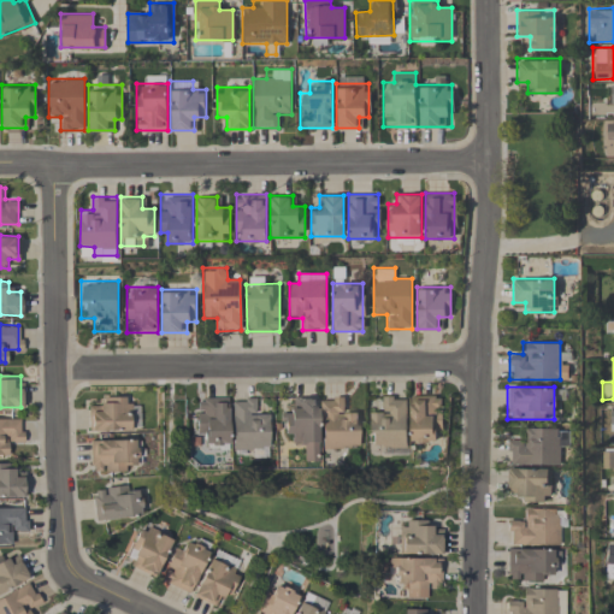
[(226,397),(194,397),(194,443),(226,443),(226,397)]
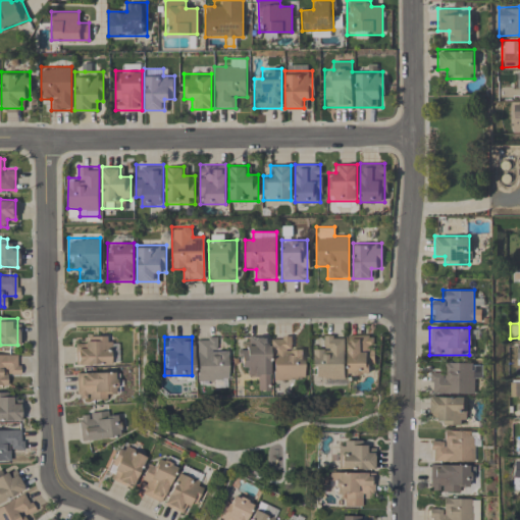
[(216,336),(195,336),(195,379),(227,379),(227,348),(216,348),(216,336)]
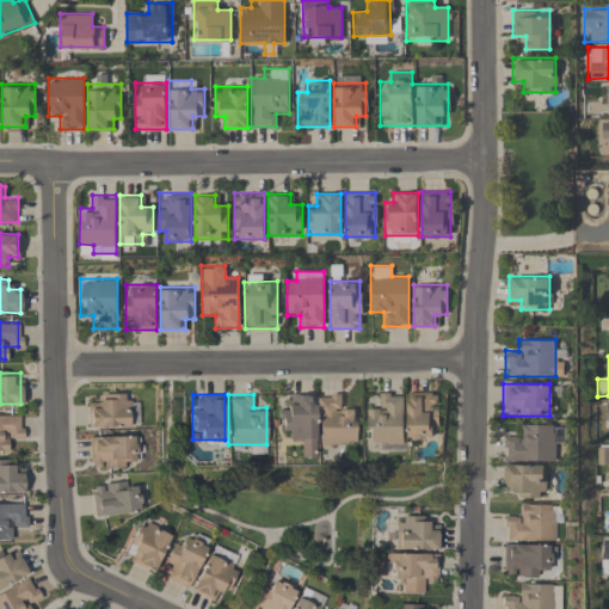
[(434,438),(434,394),(404,394),(377,394),(377,408),(365,408),(365,444),(404,444),(404,438),(434,438)]
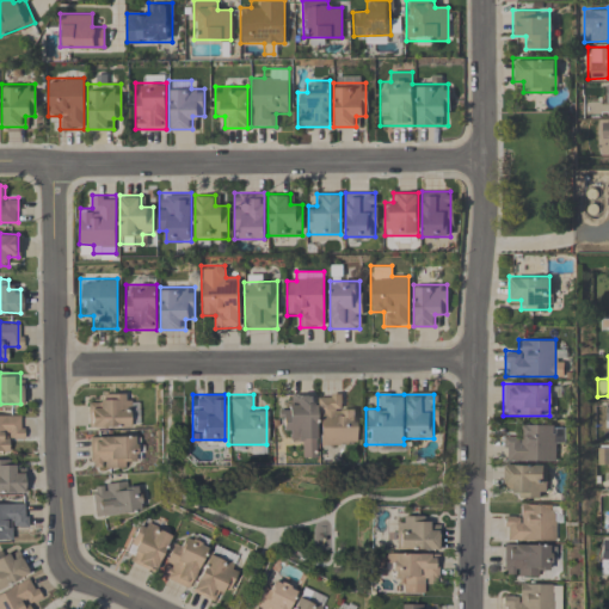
[(354,410),(342,410),(342,395),(287,397),(287,407),(280,407),(281,441),(317,441),(317,444),(355,444),(354,410)]
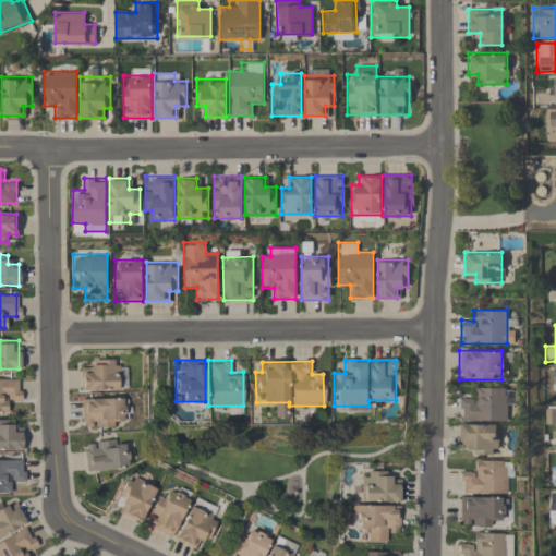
[(124,367),(116,367),(116,362),(80,362),(80,389),(124,389),(124,367)]
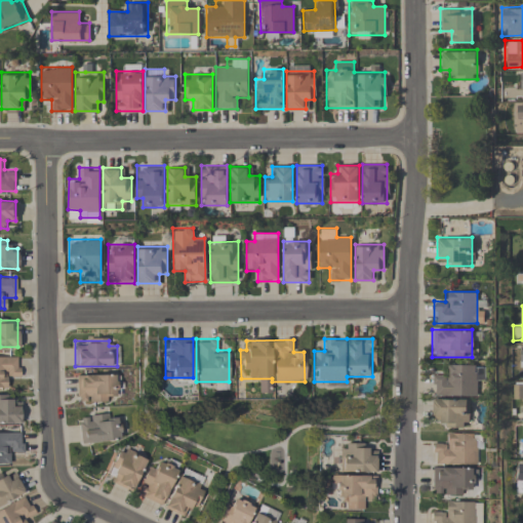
[(0,387),(6,387),(5,376),(17,376),(17,356),(0,356),(0,387)]
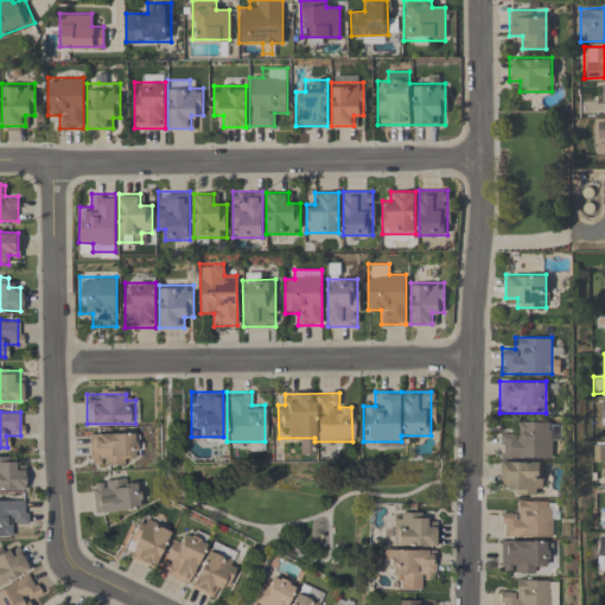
[(500,458),(552,458),(552,422),(516,422),(516,434),(500,434),(500,458)]
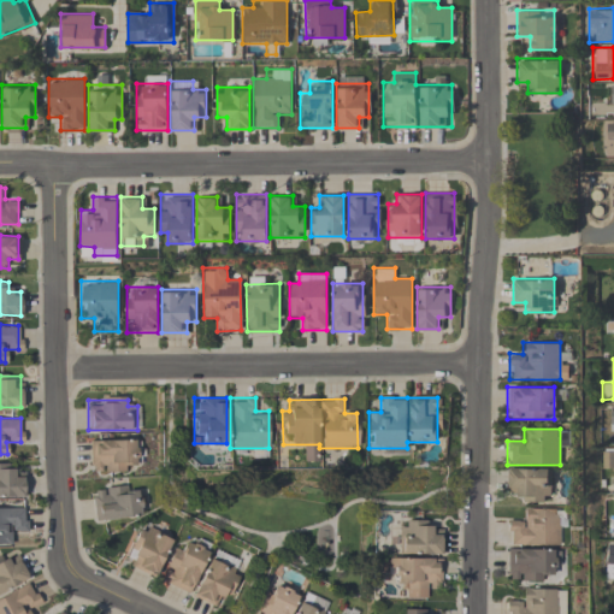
[(88,440),(88,470),(134,470),(134,440),(88,440)]
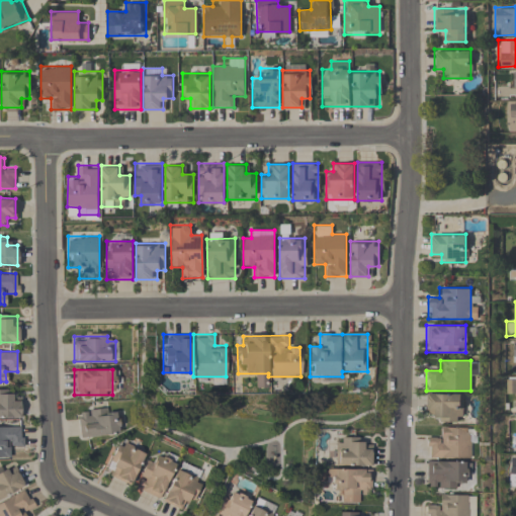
[(0,416),(18,416),(18,399),(9,399),(9,389),(0,388),(0,416)]
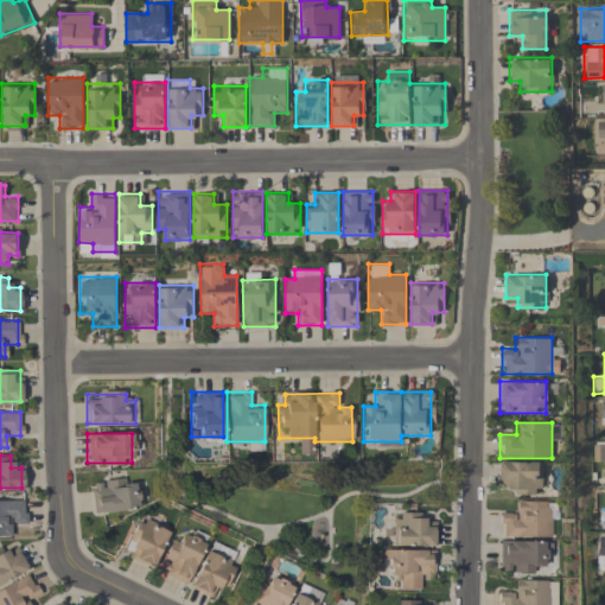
[(542,494),(542,463),(500,463),(500,494),(542,494)]
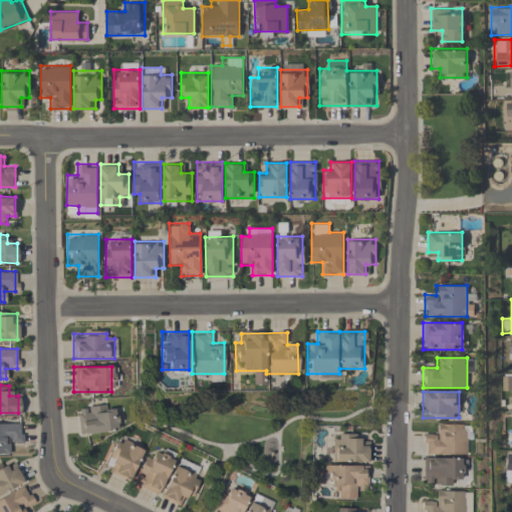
[(74,407),(77,433),(116,430),(113,403),(74,407)]
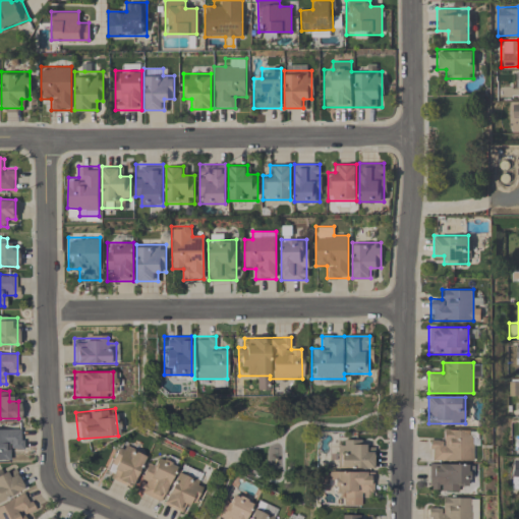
[(0,459),(9,459),(9,448),(20,448),(20,428),(0,427),(0,459)]
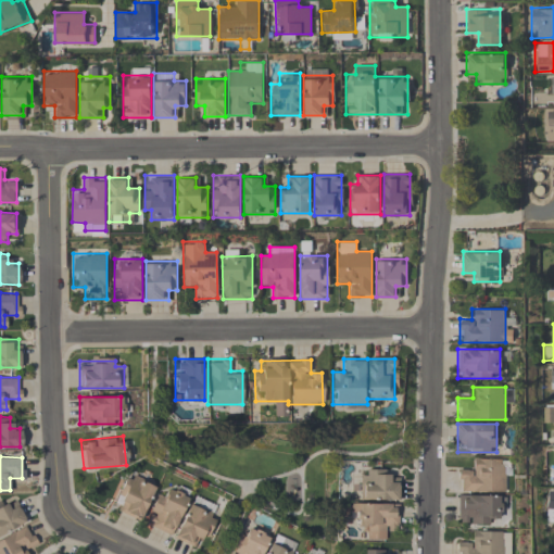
[(505,460),(469,460),(469,469),(456,469),(456,492),(505,491),(505,460)]
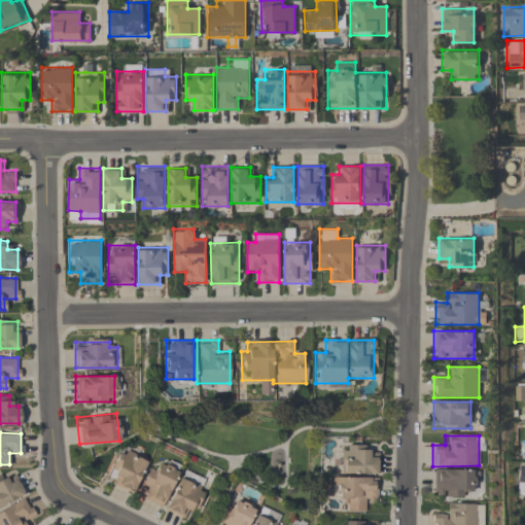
[(149,454),(124,442),(109,471),(114,475),(110,483),(130,493),(149,454)]
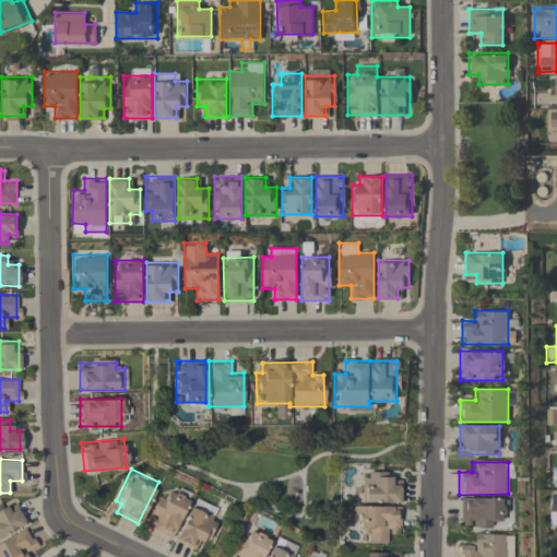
[(398,481),(388,481),(388,471),(364,471),(364,481),(353,481),(353,501),(398,501),(398,481)]
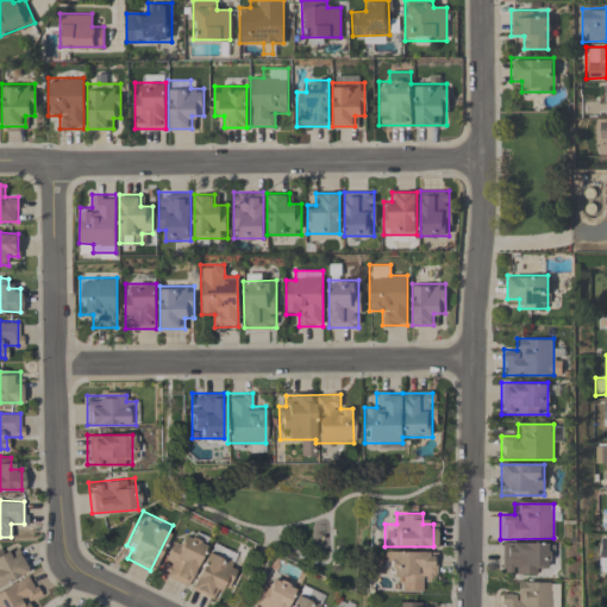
[(156,575),(218,600),(237,554),(207,542),(206,543),(175,530),(156,575)]
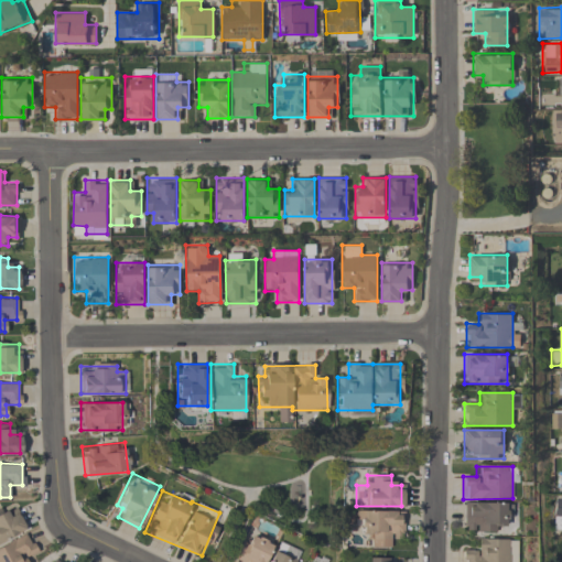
[(561,498),(553,498),(551,531),(561,531),(561,498)]
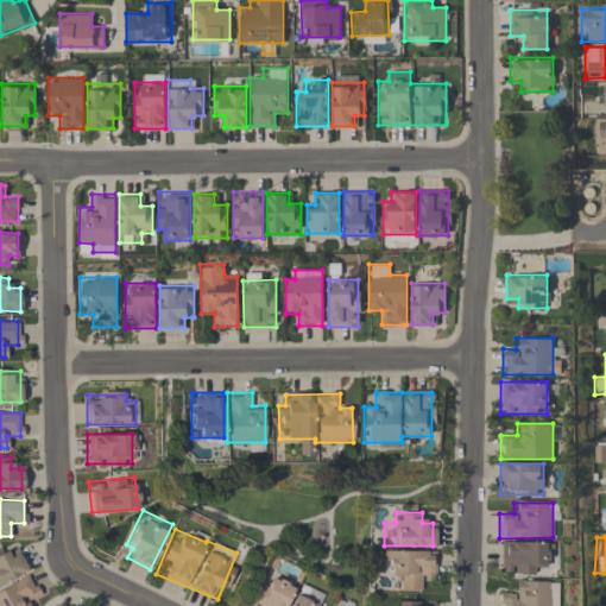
[(544,573),(544,542),(497,542),(497,573),(544,573)]
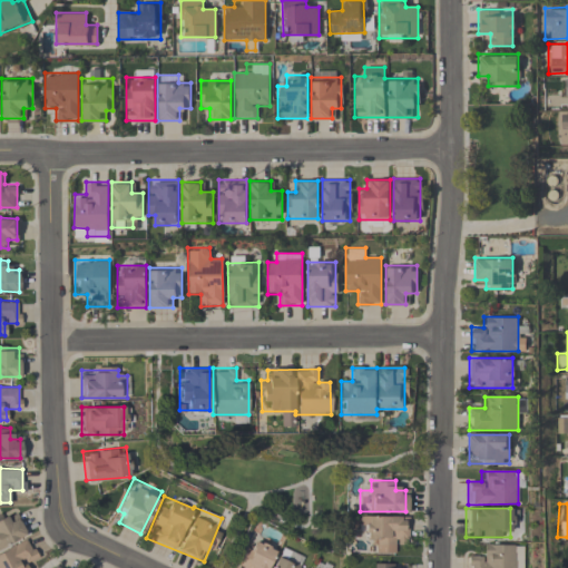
[(15,515),(6,519),(1,510),(0,511),(0,546),(25,535),(15,515)]
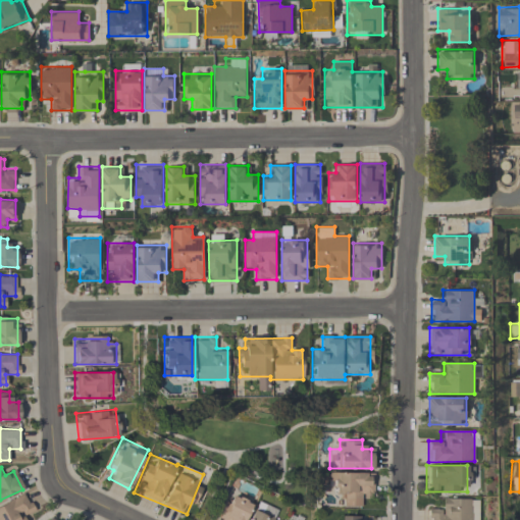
[(361,506),(361,496),(372,496),(371,471),(332,471),(332,507),(361,506)]
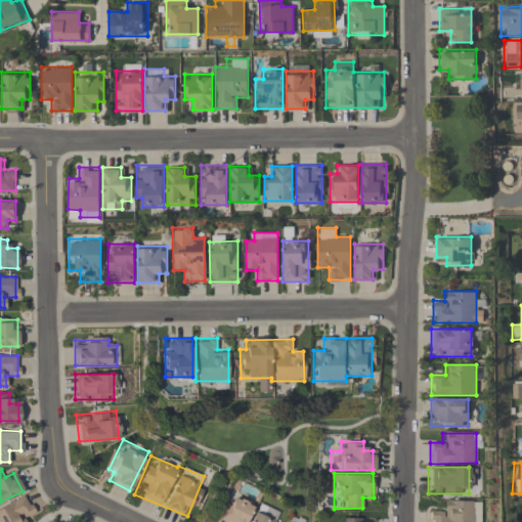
[(214,521),(244,521),(252,505),(228,493),(214,521)]
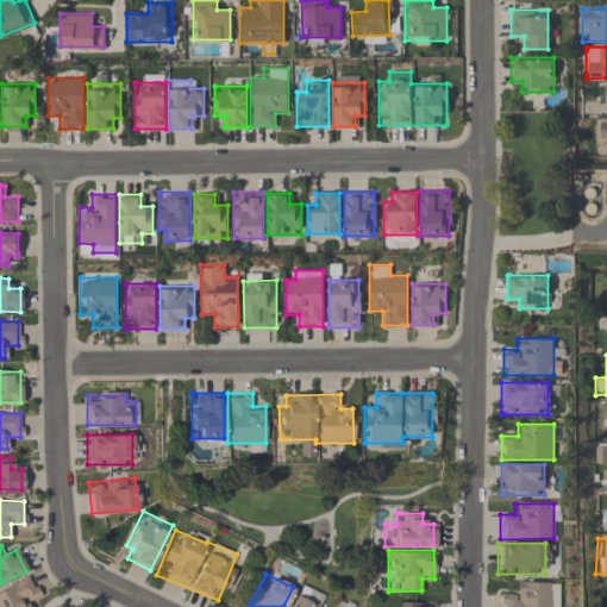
[(0,606),(27,606),(25,601),(38,595),(29,575),(0,587),(0,606)]
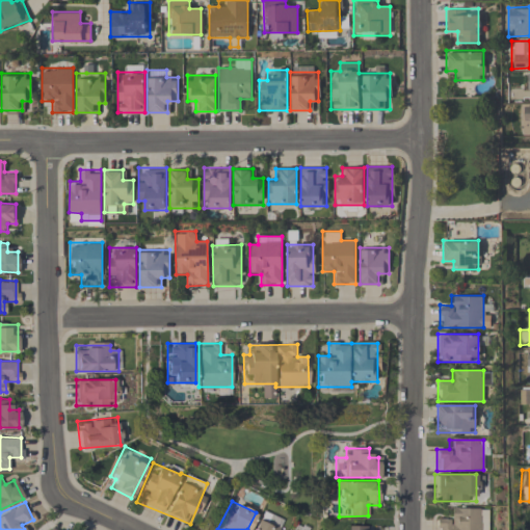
[(484,529),(484,508),(447,508),(447,519),(434,519),(433,529),(484,529)]
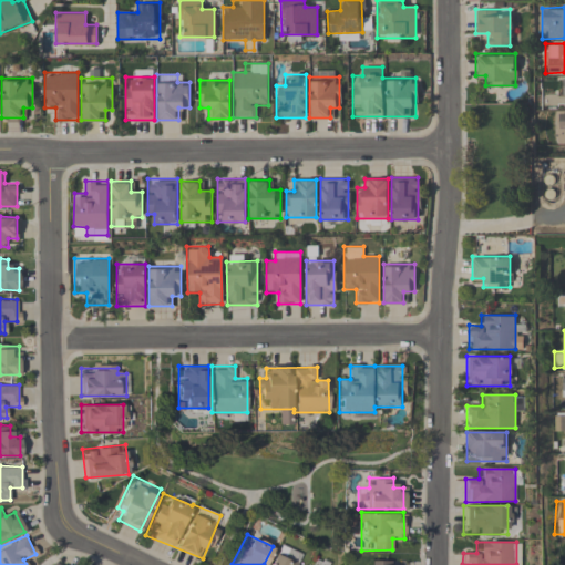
[(299,564),(304,554),(278,543),(267,564),(299,564)]
